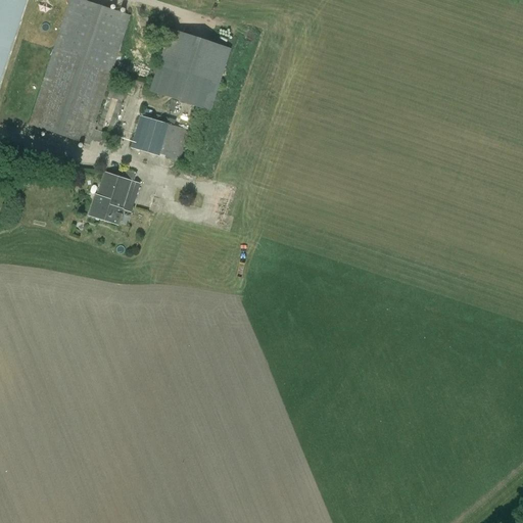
[(0,0),(0,83),(27,0),(0,0)]
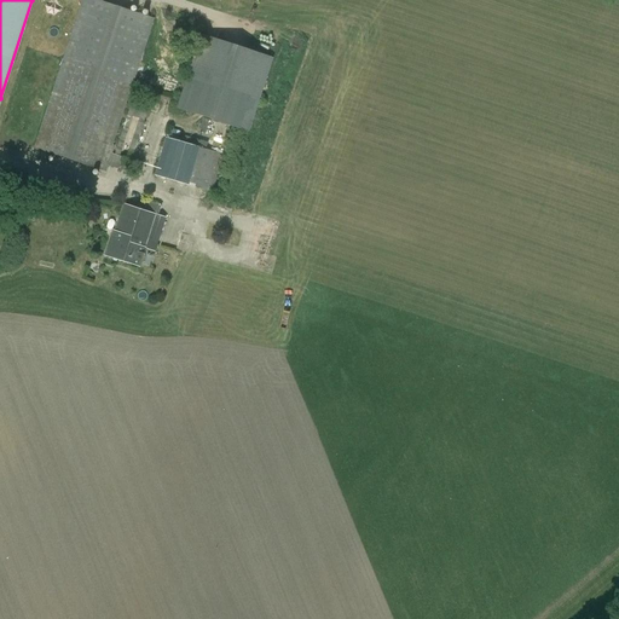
[(115,142),(155,19),(98,0),(82,0),(34,149),(99,169),(109,140),(115,142)]
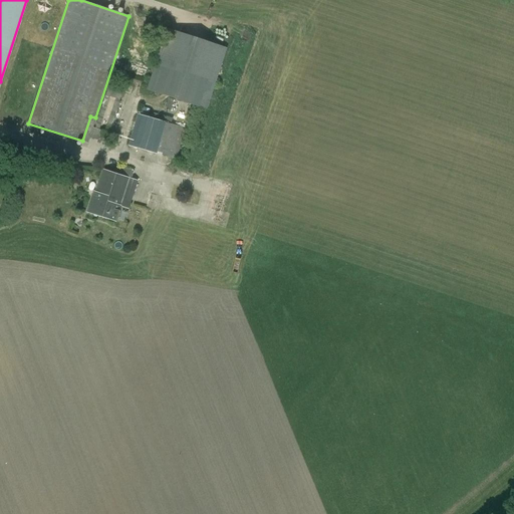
[(147,90),(207,110),(227,48),(167,28),(147,90)]
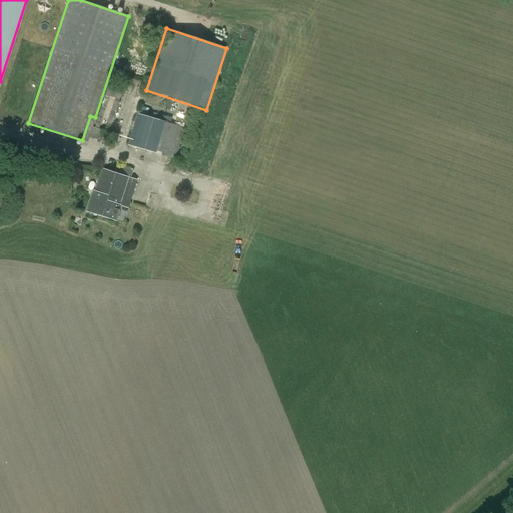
[(125,85),(111,80),(105,95),(119,100),(125,85)]
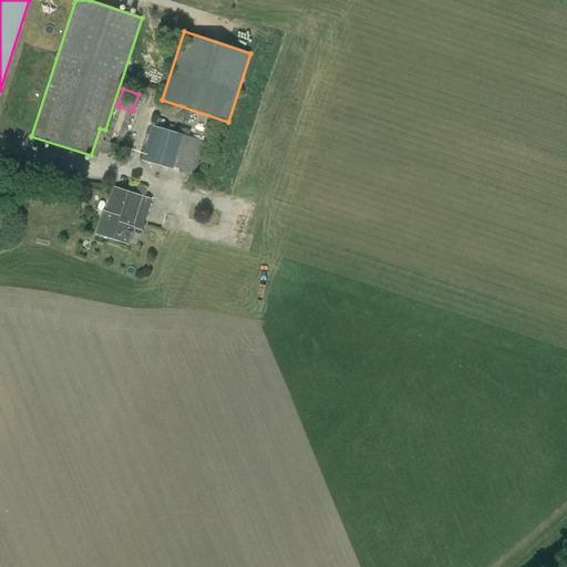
[(195,176),(205,142),(152,125),(142,161),(195,176)]
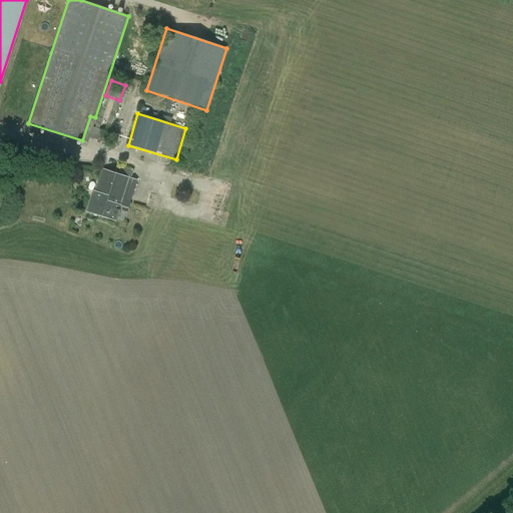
[(108,143),(111,133),(92,127),(89,137),(108,143)]
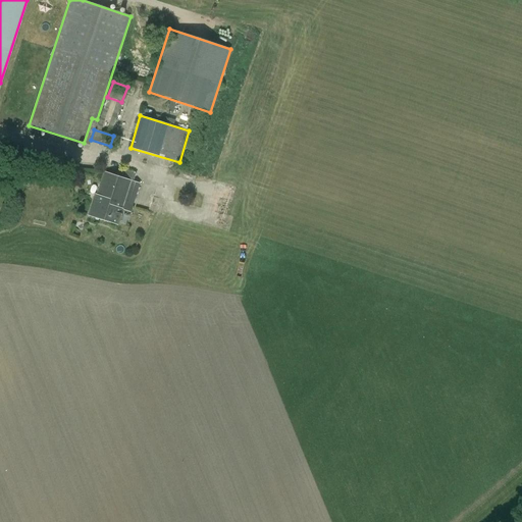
[(131,212),(140,184),(133,181),(136,173),(124,169),(121,177),(104,172),(97,194),(95,194),(88,215),(117,225),(122,210),(131,212)]
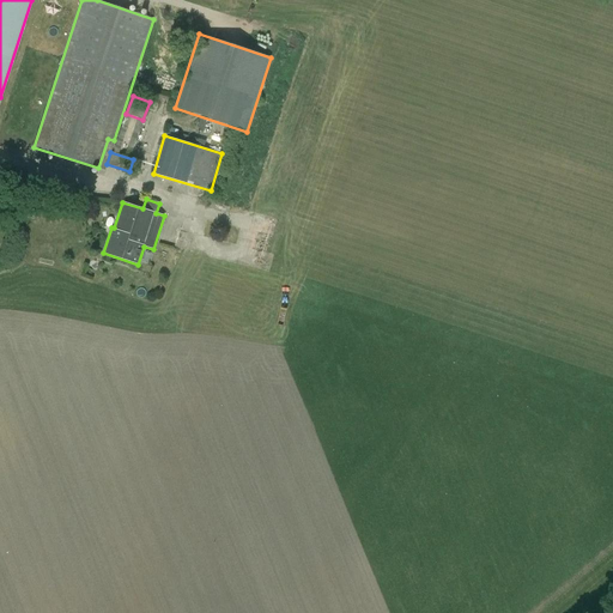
All buildings are outlined.
